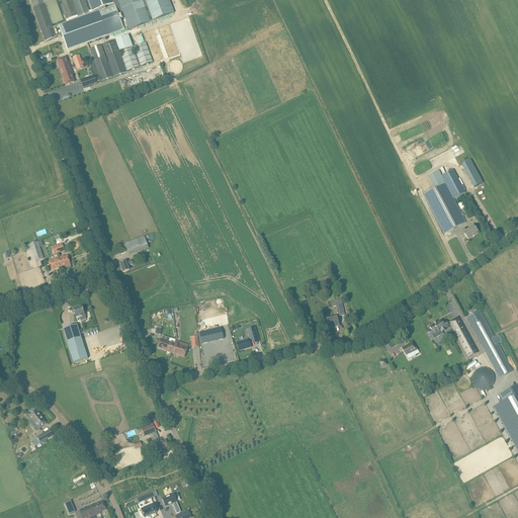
[(29,0),(45,40),(55,37),(57,36),(55,31),(54,29),(54,28),(53,27),(52,25),(64,21),(56,0),(58,0),(66,20),(69,19),(77,16),(78,16),(71,0),(29,0)]
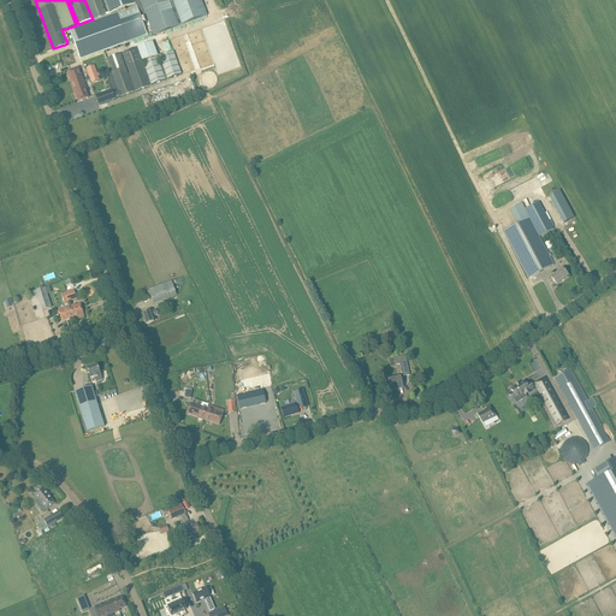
[(100,0),(84,0),(93,19),(93,21),(107,16),(100,0)]
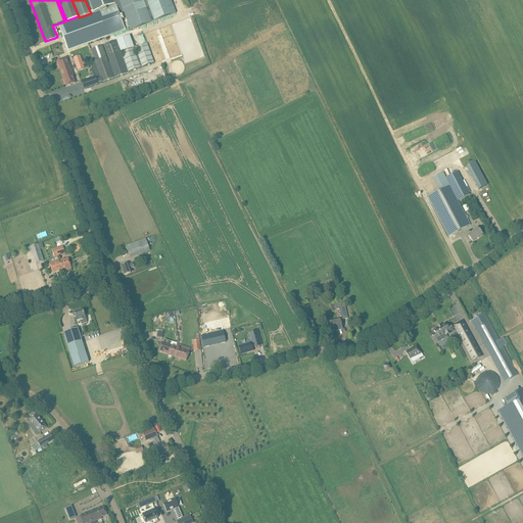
[(113,0),(88,0),(93,11),(102,8),(102,10),(106,8),(106,7),(114,4),(113,0)]
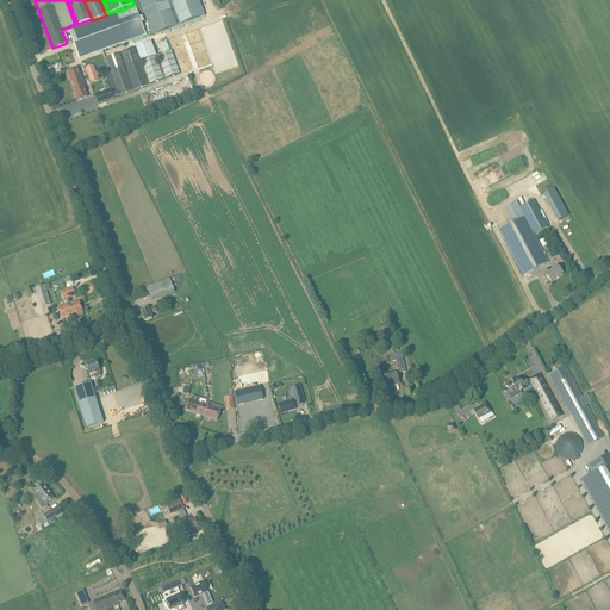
[(198,0),(138,0),(139,0),(134,2),(134,5),(135,6),(138,16),(144,13),(153,36),(205,16),(198,0)]
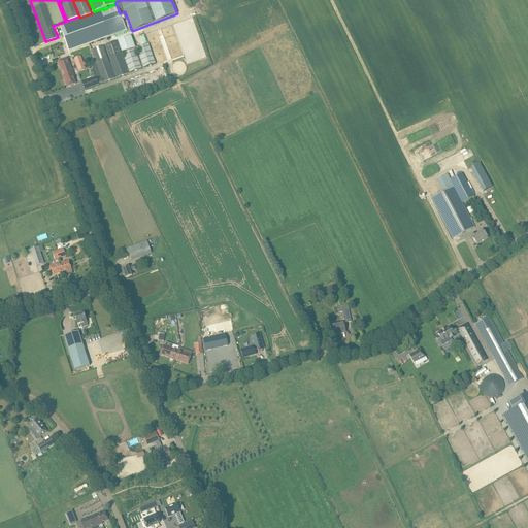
[(57,27),(54,28),(55,29),(60,27),(69,52),(108,37),(126,31),(123,21),(126,20),(124,13),(121,14),(120,13),(117,5),(107,8),(103,10),(99,11),(70,22),(57,27)]
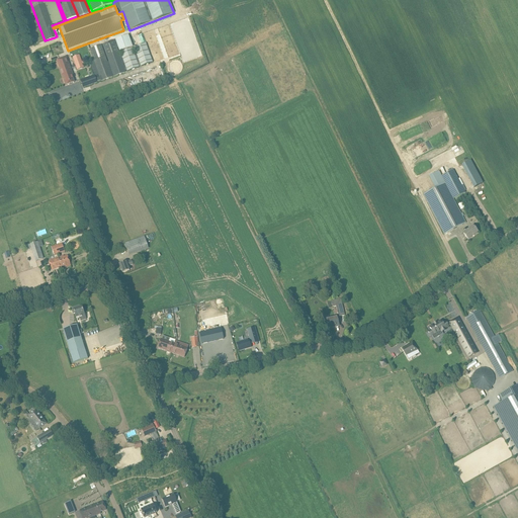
[(114,40),(102,45),(106,56),(113,77),(126,73),(125,72),(121,61),(114,40)]
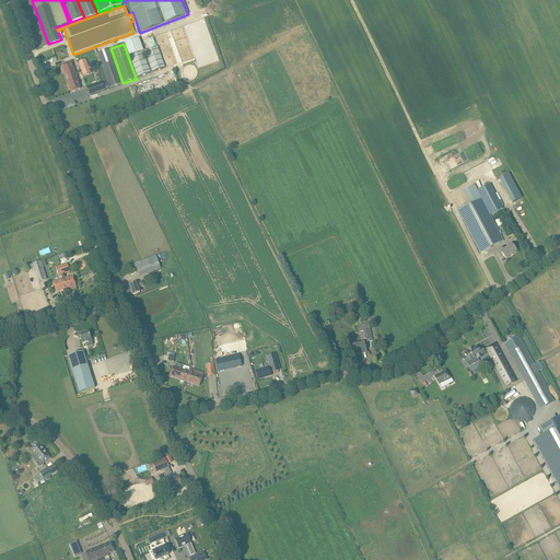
[(158,47),(144,51),(148,60),(152,71),(152,72),(165,68),(158,47)]
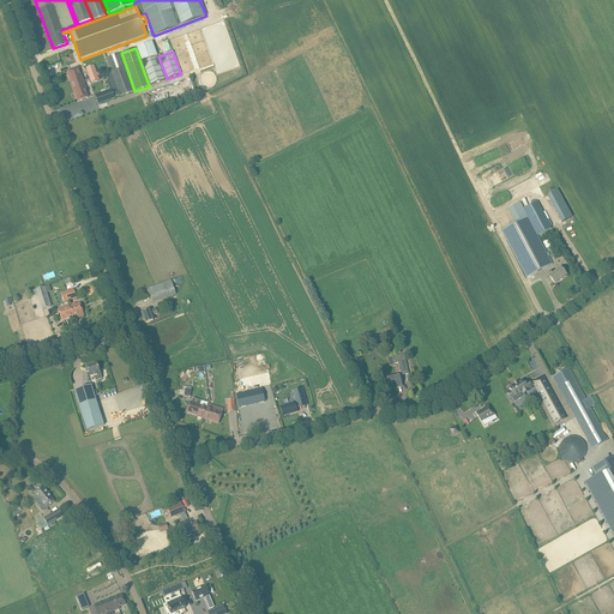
[(120,54),(106,59),(110,72),(119,96),(120,97),(134,91),(126,66),(125,67),(120,54)]
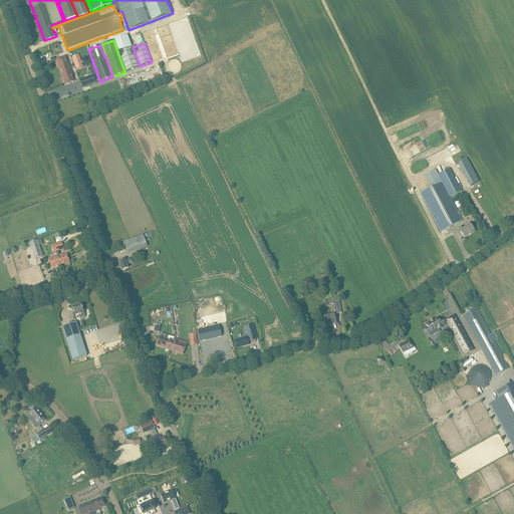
[(132,48),(119,52),(121,59),(125,70),(126,71),(138,67),(138,66),(134,55),(132,48)]
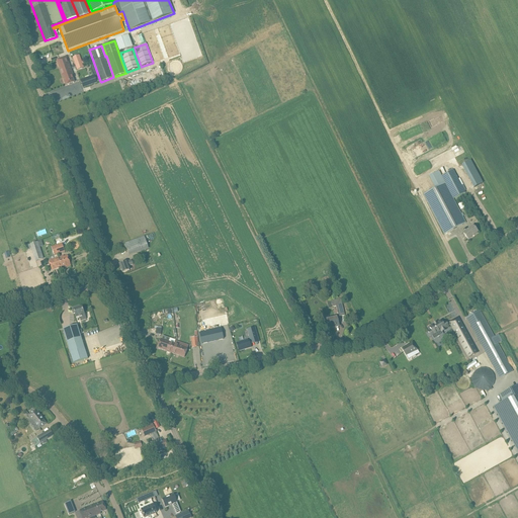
[(67,57),(57,61),(66,86),(75,83),(73,78),(74,77),(67,57)]
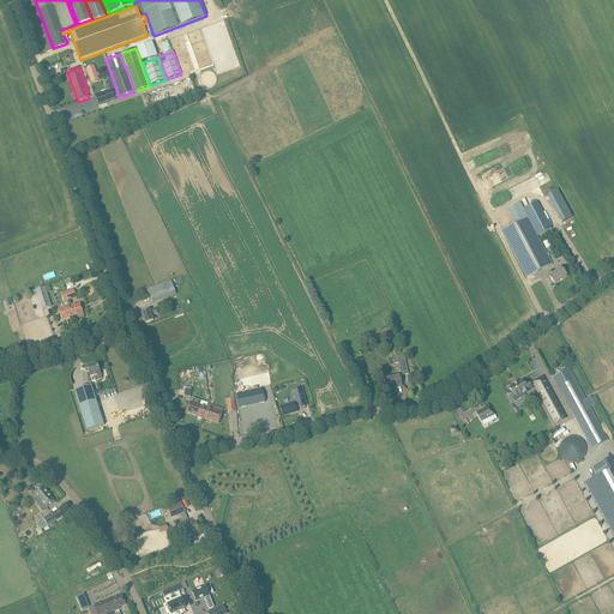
[(95,68),(88,72),(90,80),(98,77),(101,76),(100,72),(97,73),(95,68)]
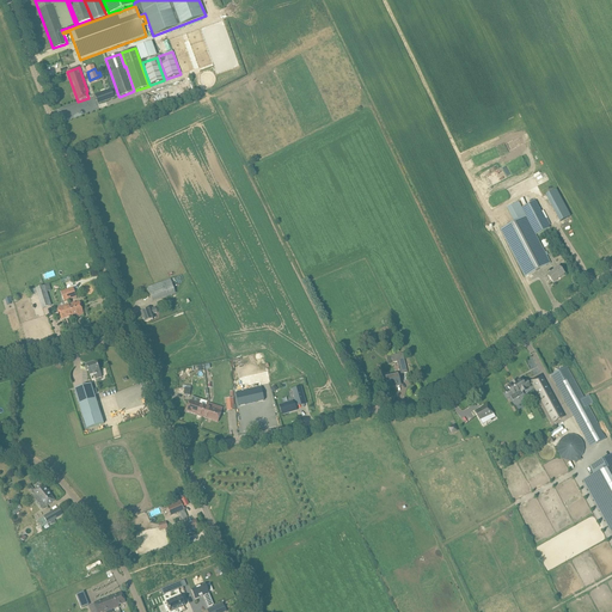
[(111,90),(96,95),(98,103),(114,98),(118,96),(110,72),(105,74),(111,90)]
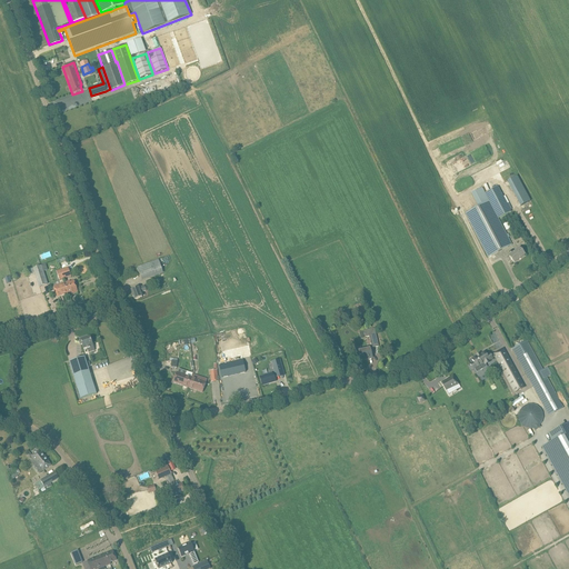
[(517,175),(506,180),(521,210),(527,207),(526,203),(530,201),(517,175)]
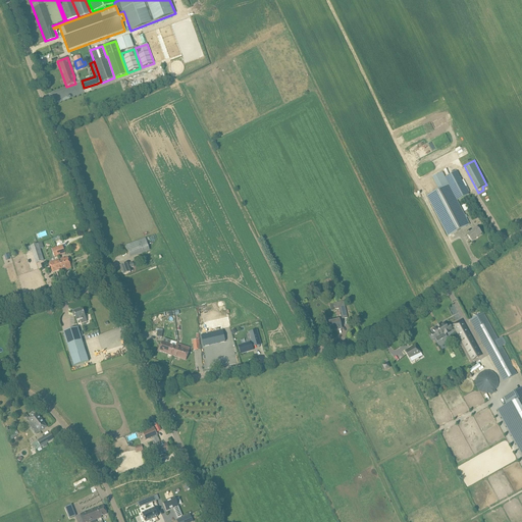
[(438,190),(427,196),(449,237),(469,225),(457,201),(469,194),(457,171),(446,177),(442,172),(432,177),(438,190)]
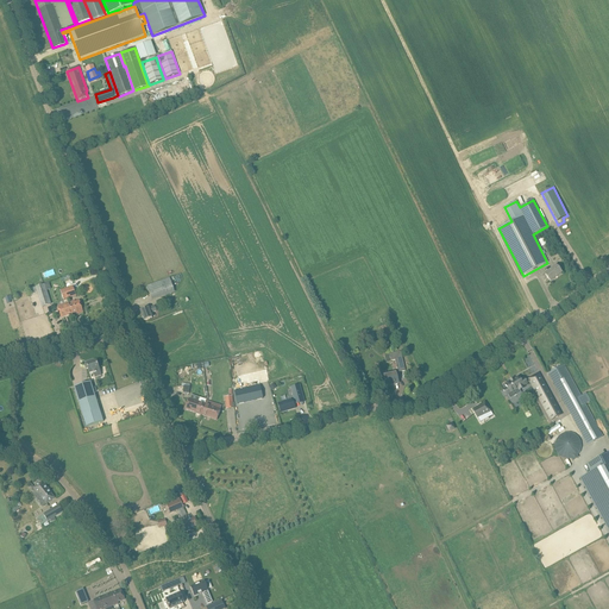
[(556,265),(545,275),(551,282),(562,272),(556,265)]
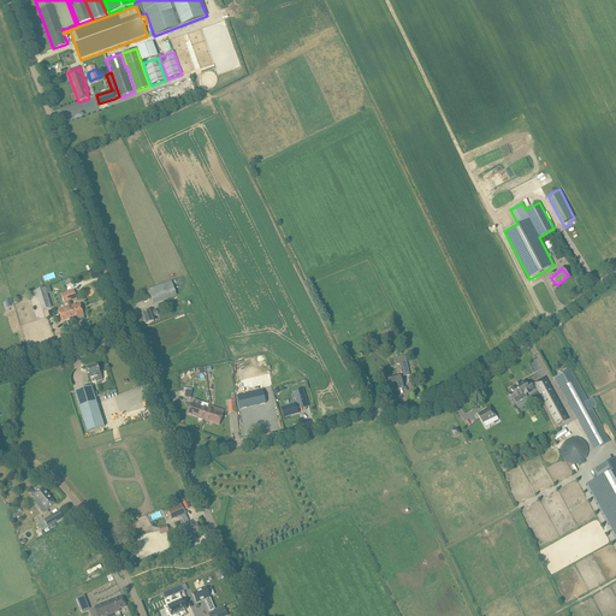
[(154,288),(149,290),(153,303),(159,301),(169,298),(173,296),(176,295),(172,282),(164,285),(154,288)]
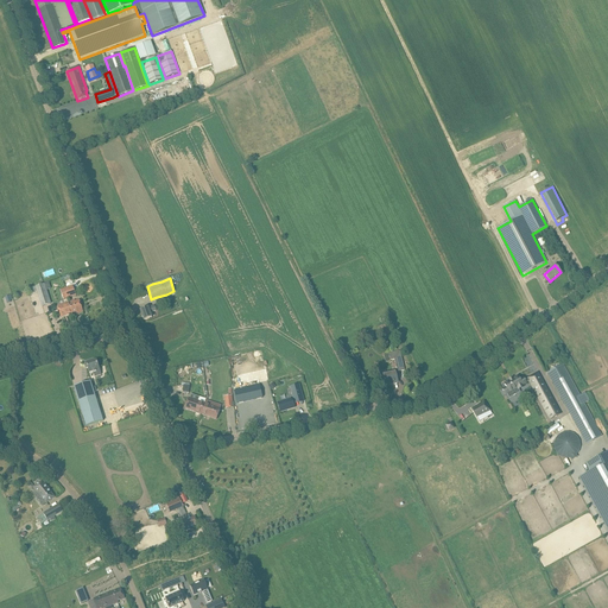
[(44,284),(36,287),(37,292),(42,308),(43,306),(42,302),(49,299),(45,290),(44,284)]
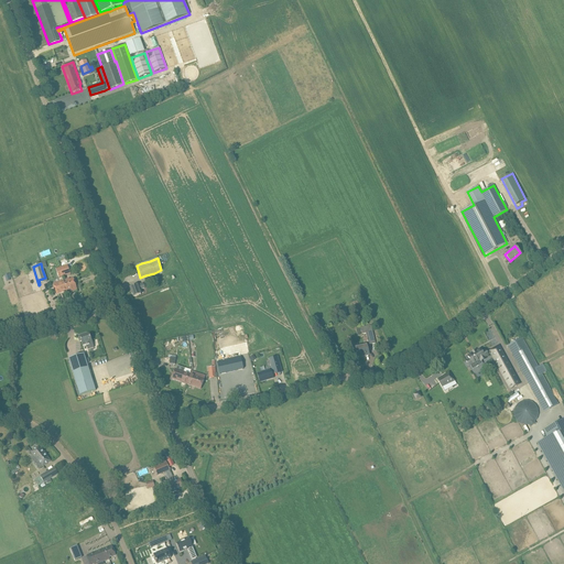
[(67,266),(55,270),(58,278),(71,274),(67,266)]
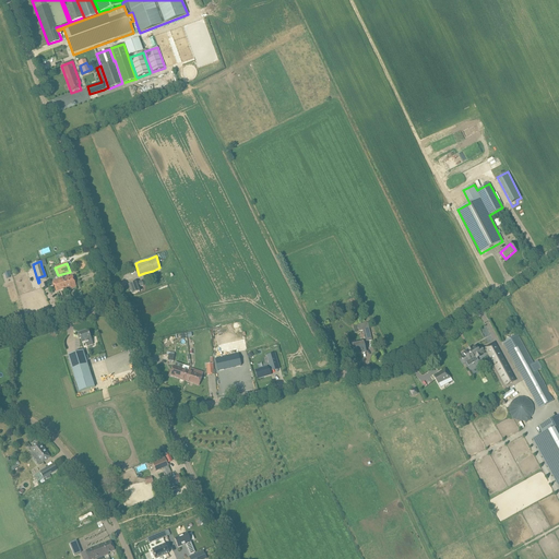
[(69,276),(63,278),(64,283),(66,282),(67,288),(70,287),(71,288),(76,287),(73,276),(69,277),(69,276)]
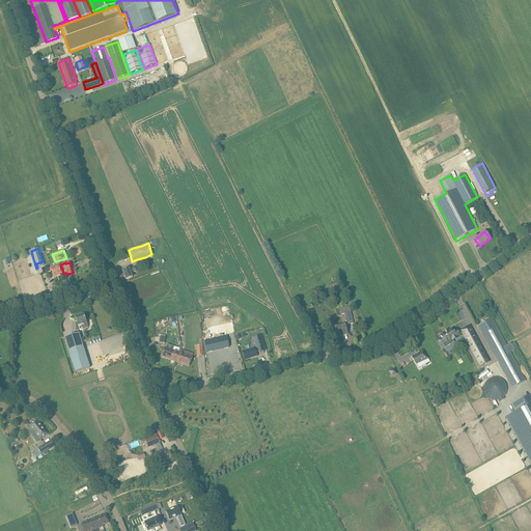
[(60,264),(50,268),(53,277),(63,274),(62,268),(61,269),(60,264)]
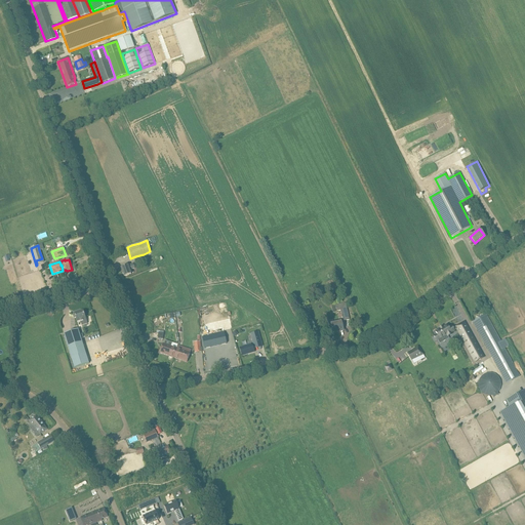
[(133,264),(121,269),(124,277),(131,274),(130,271),(135,269),(133,264)]
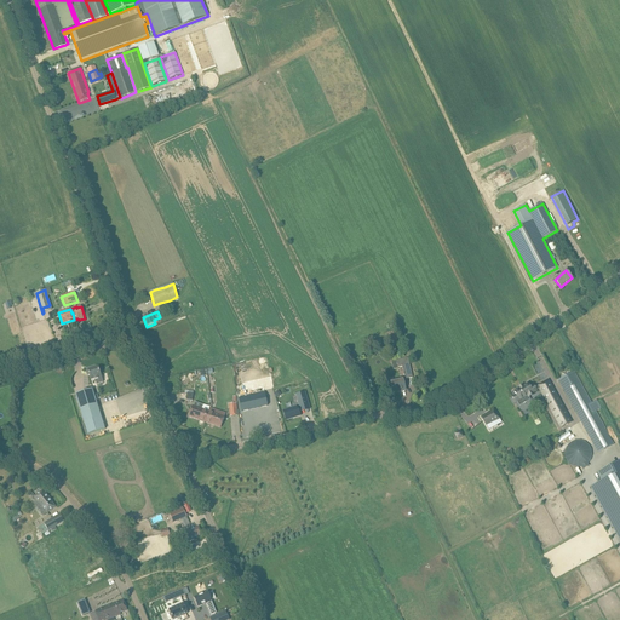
[(380,340),(372,344),(374,351),(383,349),(380,340)]
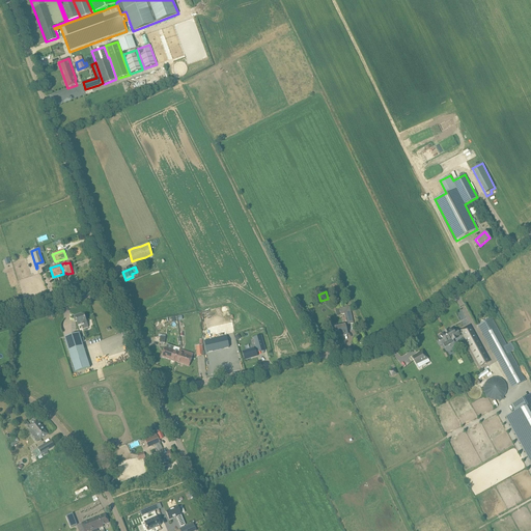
[(350,307),(339,309),(340,315),(344,315),(346,326),(354,325),(350,307)]
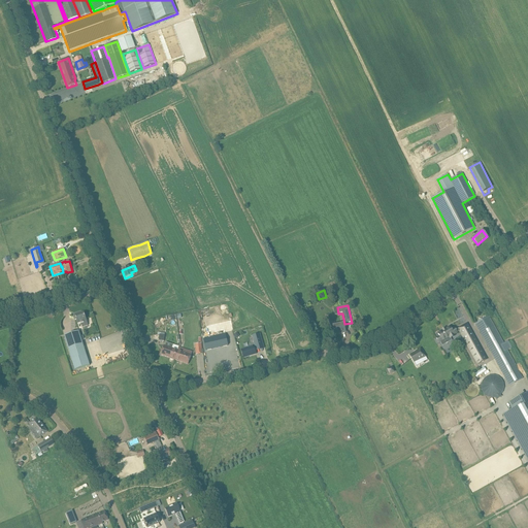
[(79,312),(73,315),(74,320),(76,320),(77,324),(81,323),(83,328),(88,326),(84,314),(79,315),(79,312)]
